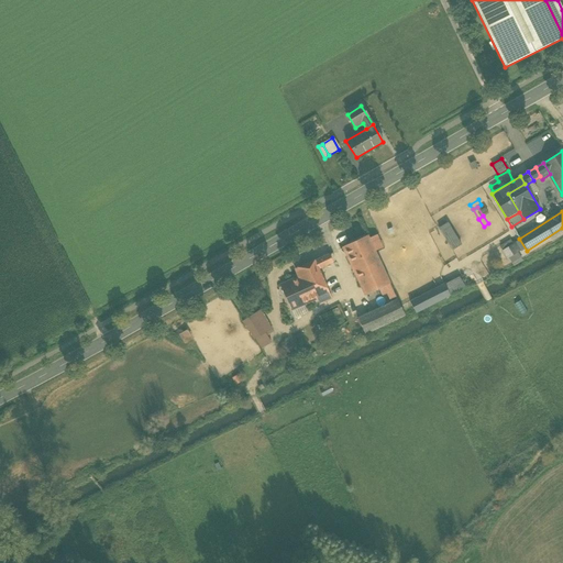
[(450,221),(439,227),(451,250),(462,244),(450,221)]
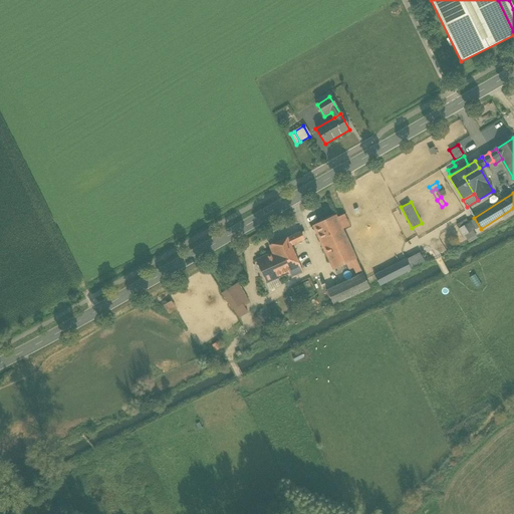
[(343,215),(337,218),(342,229),(349,226),(343,215)]
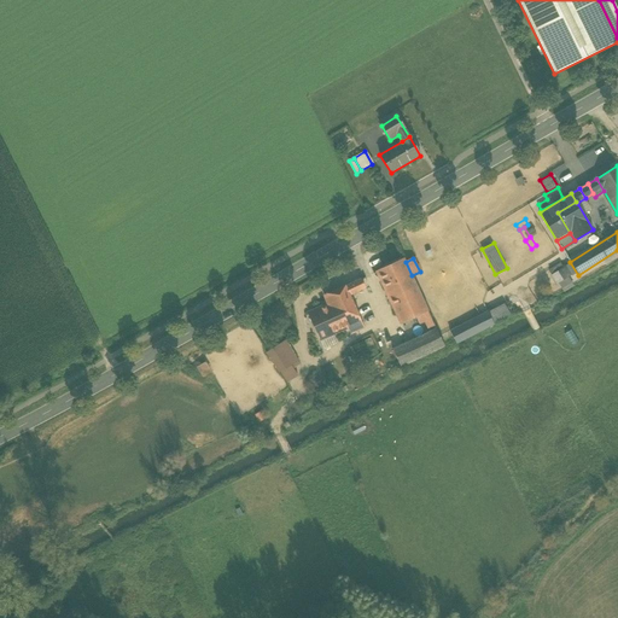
[(377,272),(385,290),(412,278),(412,275),(406,262),(404,260),(377,272)]
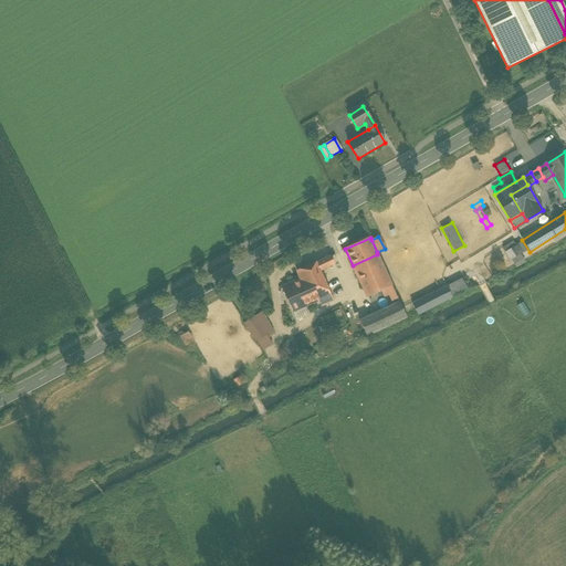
[(516,245),(505,252),(510,260),(521,253),(516,245)]
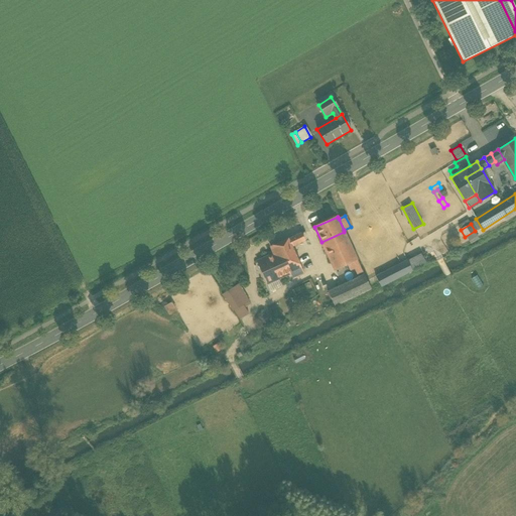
[(357,259),(344,232),(321,242),(335,269),(357,259)]
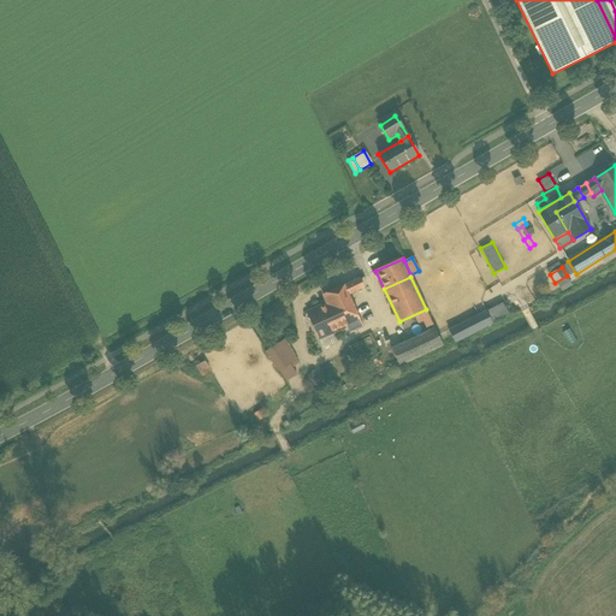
[(360,278),(343,286),(347,295),(363,288),(360,278)]
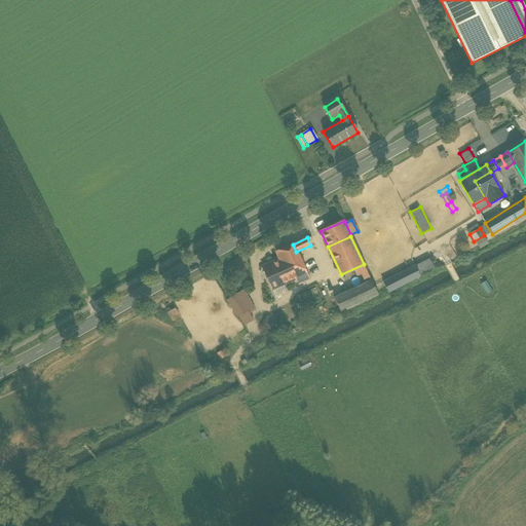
[(289,282),(296,278),(306,273),(296,252),(293,245),(276,252),(279,259),(283,265),(278,267),(283,275),(286,274),(289,282)]
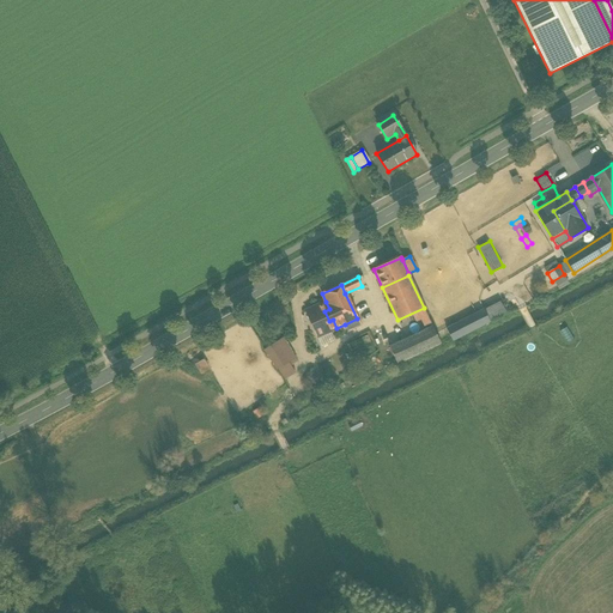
[(528,301),(532,298),(525,286),(521,289),(528,301)]
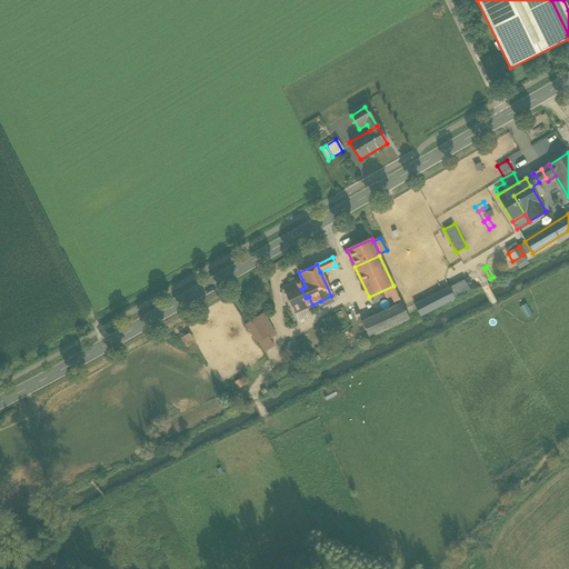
[(307,307),(312,305),(309,297),(306,298),(301,289),(306,287),(302,280),(283,289),(295,312),(307,307)]
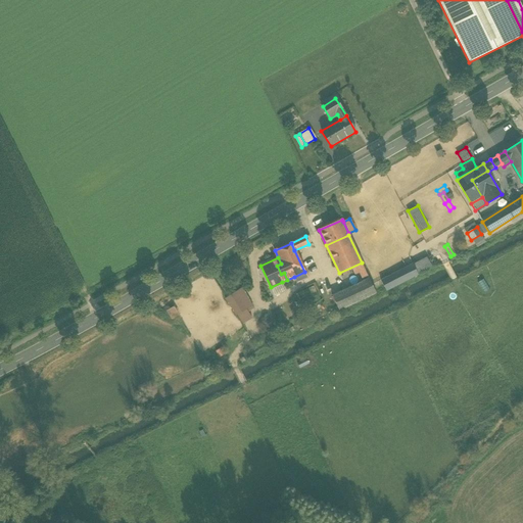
[(418,262),(381,280),(386,290),(423,272),(418,262)]
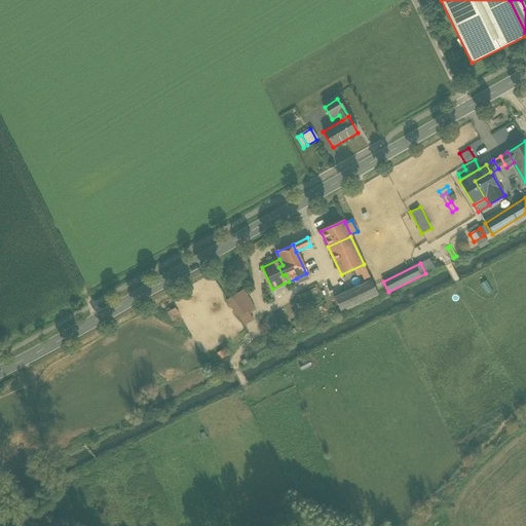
[(309,279),(306,273),(296,278),(299,284),(309,279)]
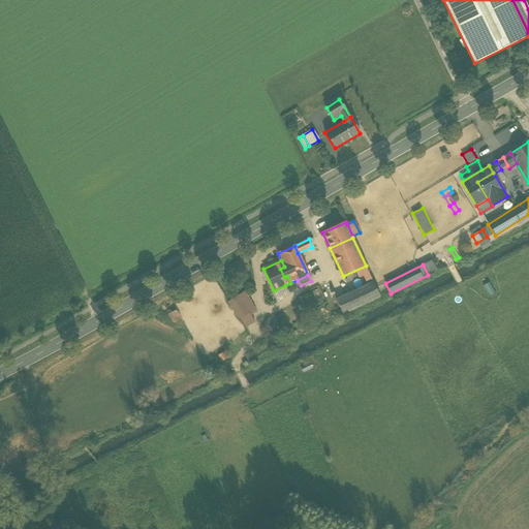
[(373,281),(336,299),(343,313),(380,297),(373,281)]
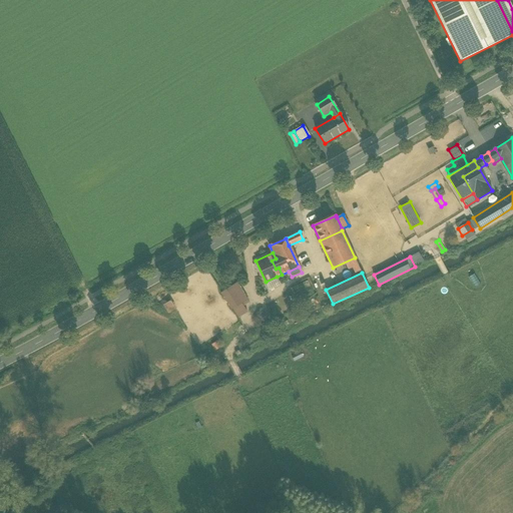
[(281,286),(277,277),(266,282),(270,291),(281,286)]
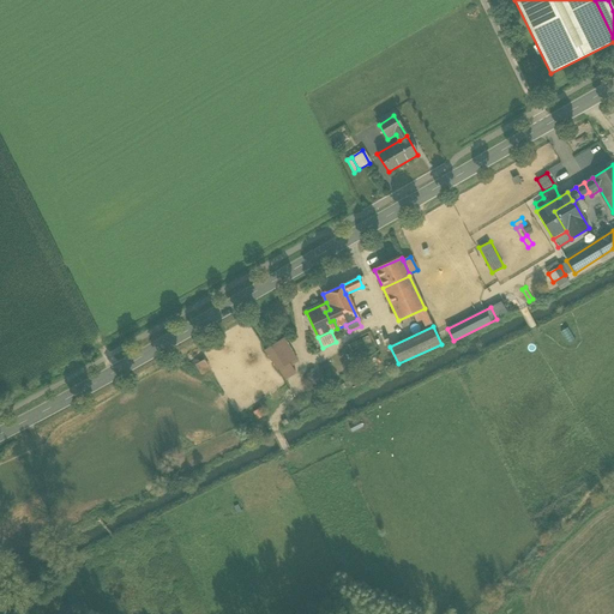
[(283,338),(277,342),(286,356),(289,354),(293,361),(289,363),(290,365),(298,361),(283,338)]
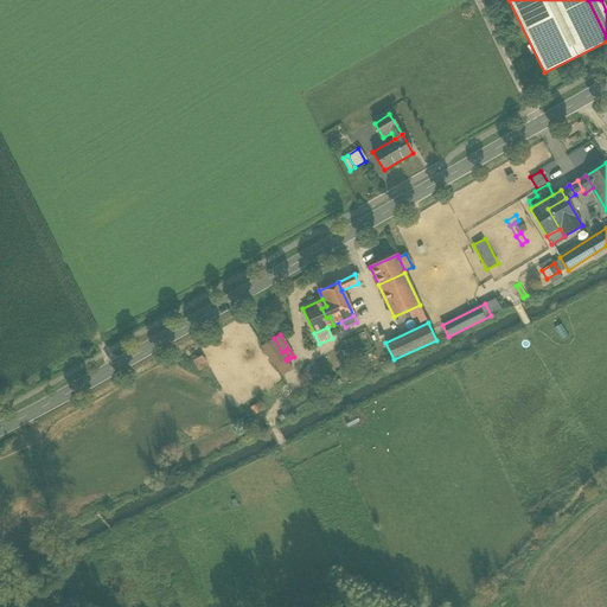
[(274,338),(262,346),(274,366),(275,365),(281,374),(292,368),(287,360),(286,359),(289,357),(286,350),(282,352),(274,338)]
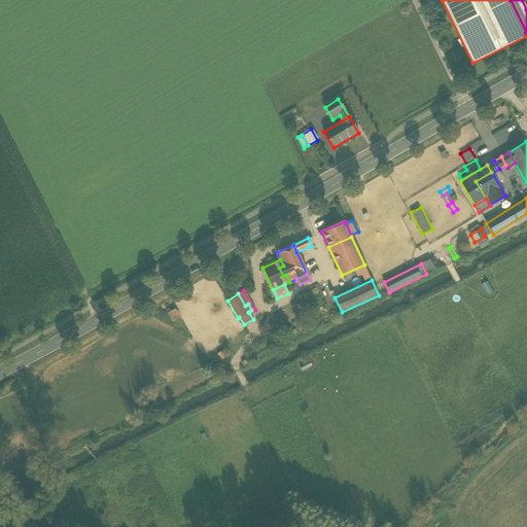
[(181,326),(172,311),(163,317),(171,332),(181,326)]
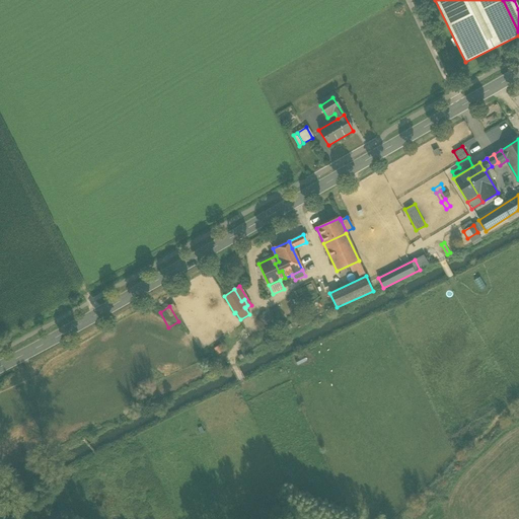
[(224,352),(220,346),(215,349),(219,355),(224,352)]
